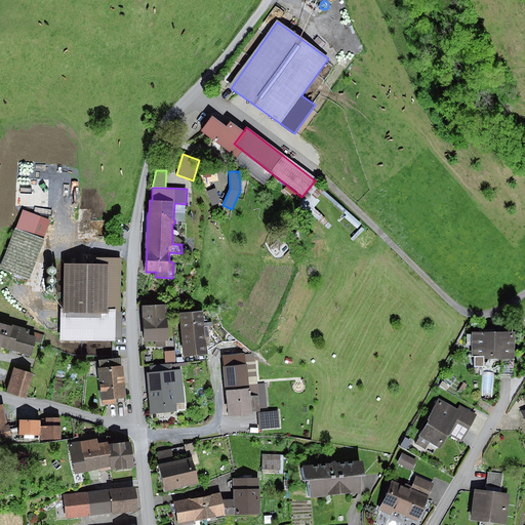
[(215,189),(206,192),(211,206),(220,203),(215,189)]
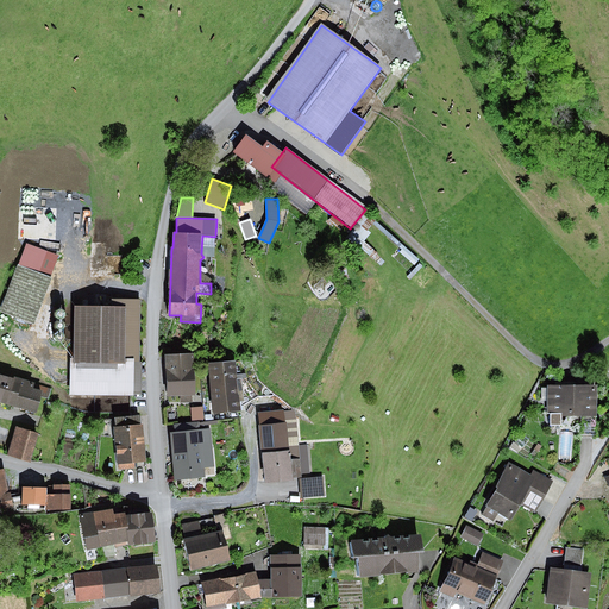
[(350,237),(364,245),(372,231),(358,223),(350,237)]
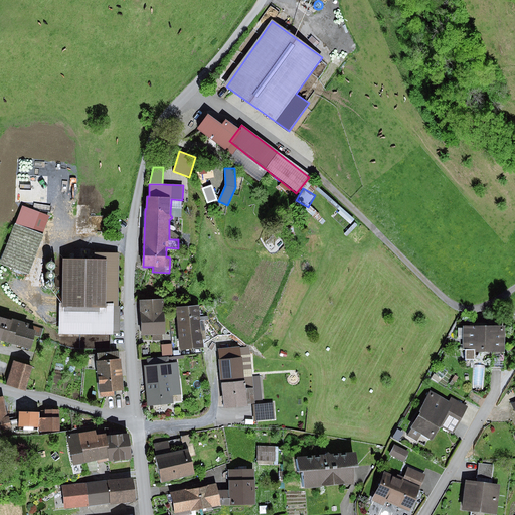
[(182,217),(182,200),(171,199),(170,214),(172,217),(182,217)]
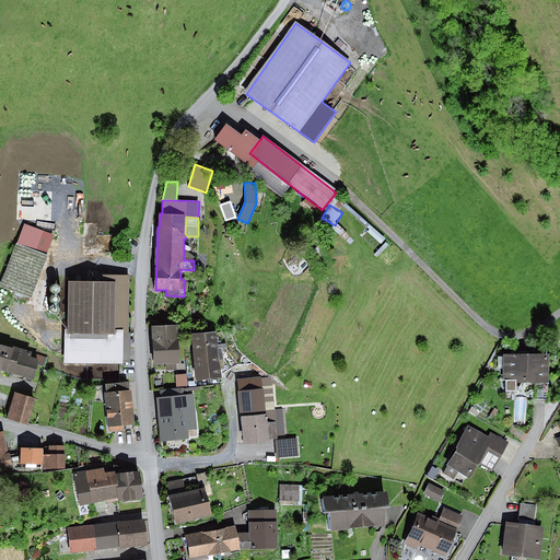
[(56,234),(25,222),(1,284),(32,295),(56,234)]
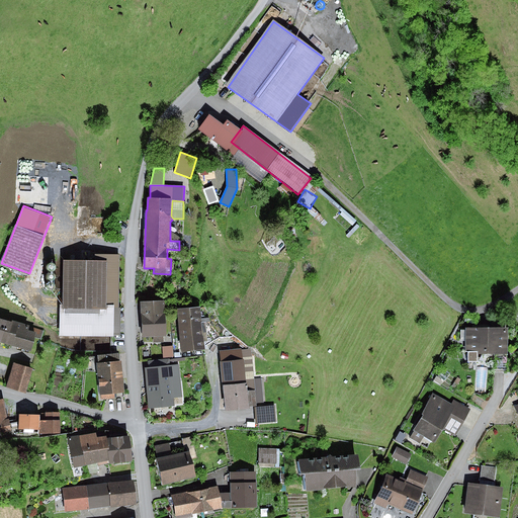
[(172,239),(182,239),(182,226),(172,226),(172,239)]
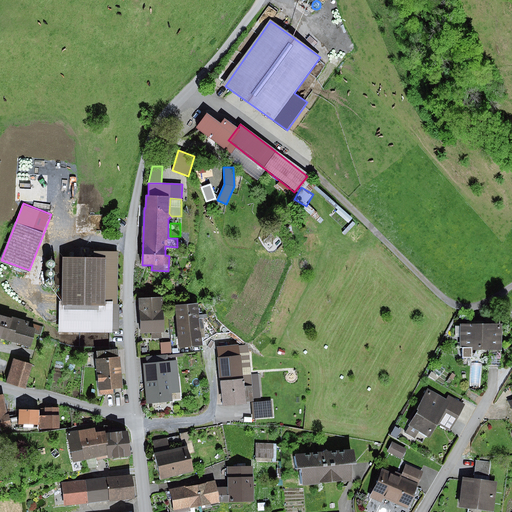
[(93,258),(61,257),(60,330),(113,331),(114,305),(118,305),(118,251),(93,251),(93,258)]
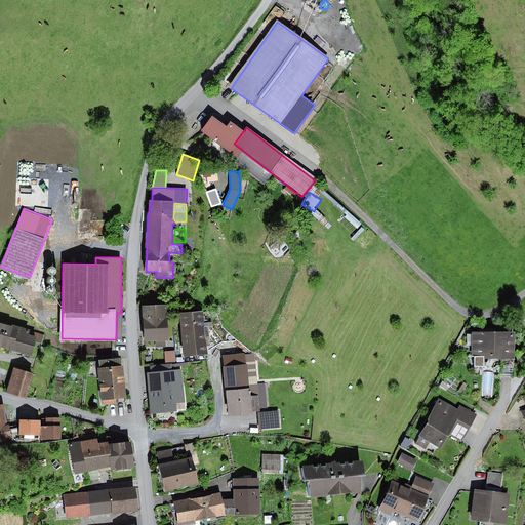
[(49,274),(50,275),(51,275),(52,276),(54,275),(55,274),(56,273),(56,272),(56,270),(55,269),(54,268),(53,267),(52,267),(50,267),(49,268),(48,269),(48,270),(48,272),(48,273),(49,274)]
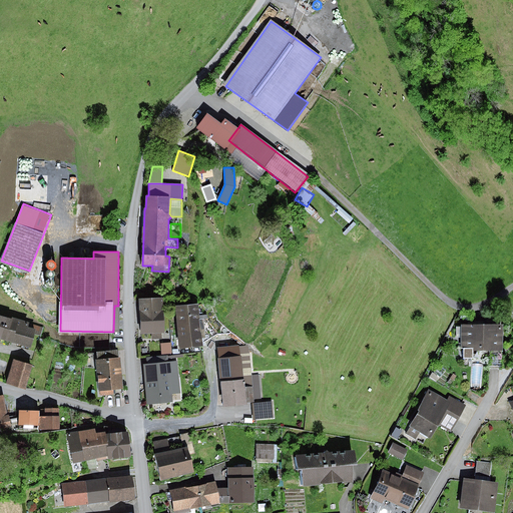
[(48,278),(49,279),(50,279),(51,279),(53,279),(54,278),(55,277),(55,276),(55,274),(54,273),(53,272),(52,271),(51,271),(49,271),(48,272),(47,273),(47,274),(47,276),(47,277),(48,278)]
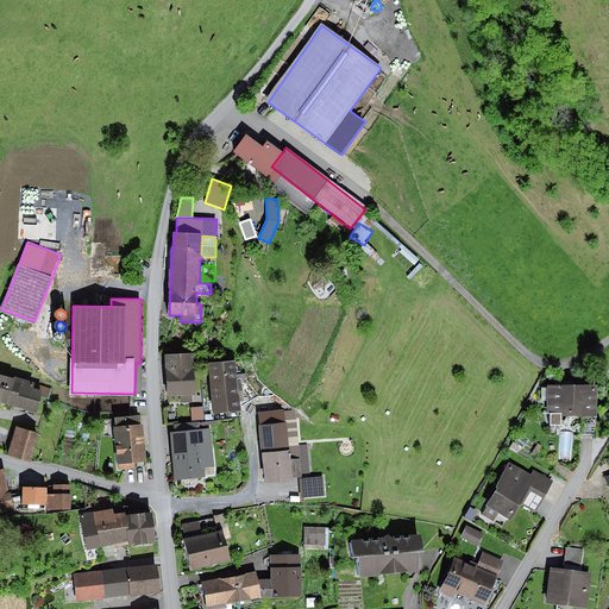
[(57,341),(58,343),(60,343),(61,343),(63,343),(64,341),(66,340),(66,338),(66,337),(64,336),(63,334),(62,333),(61,333),(58,333),(57,334),(56,336),(56,337),(55,338),(56,340),(57,341)]
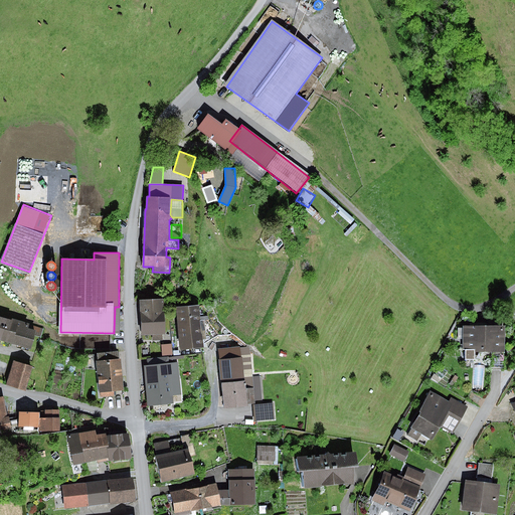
[(163,299),(139,299),(140,335),(163,335),(163,299)]
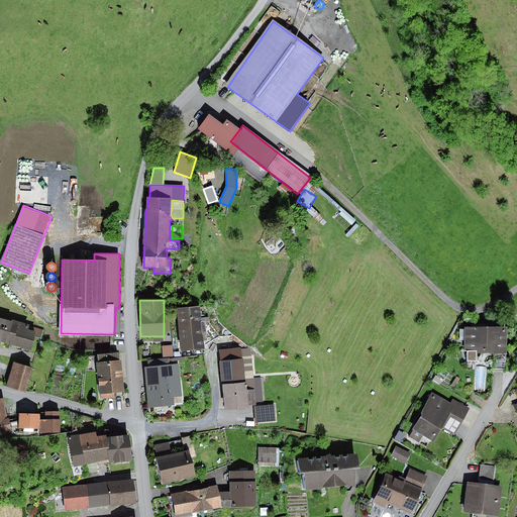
[(201,306),(177,308),(181,351),(205,349),(204,345),(201,306)]
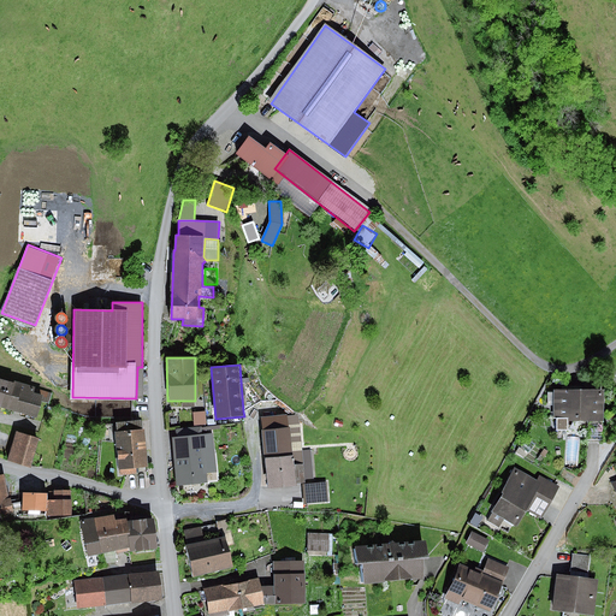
[(253,365),(240,365),(243,412),(262,401),(278,400),(261,385),(253,365)]
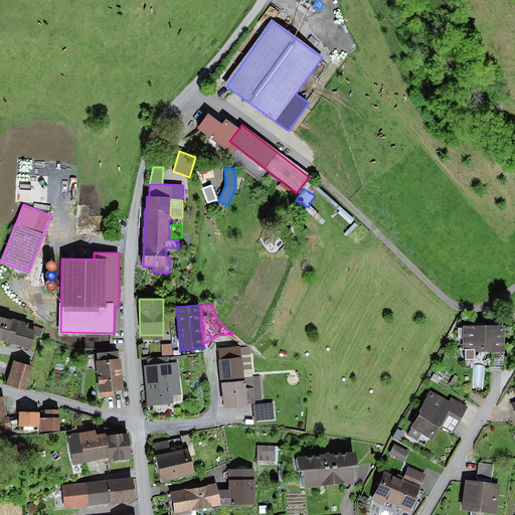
[(43,328),(0,315),(0,341),(31,350),(35,336),(40,337),(43,328)]
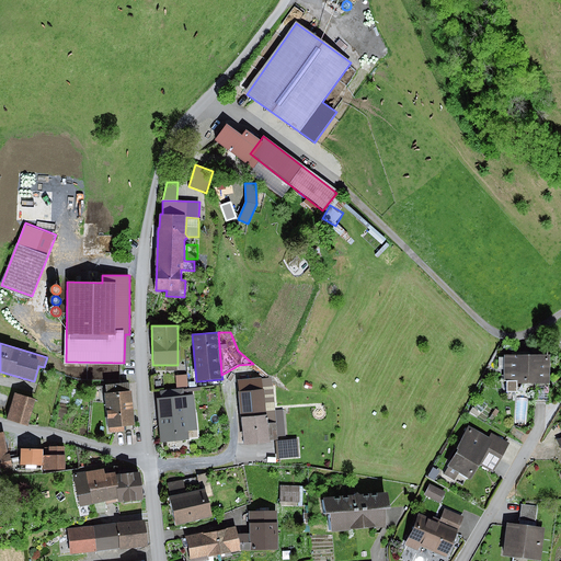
[(549,355),(505,355),(505,380),(506,380),(506,392),(517,392),(517,384),(549,384),(549,355)]
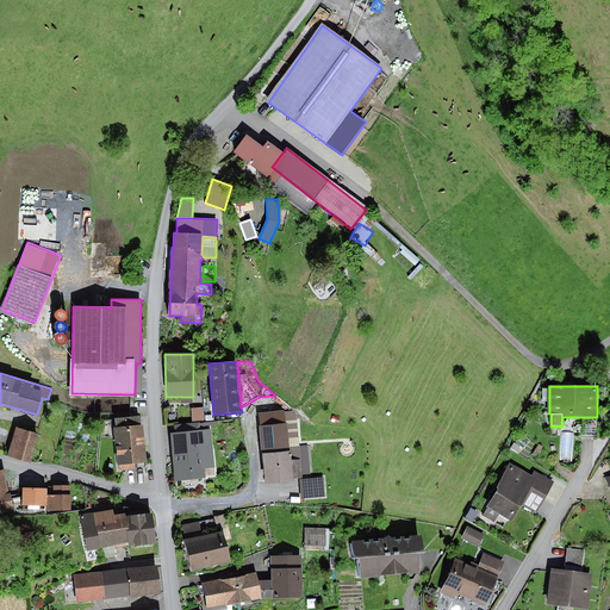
[(204,408),(192,408),(192,422),(204,421),(204,408)]
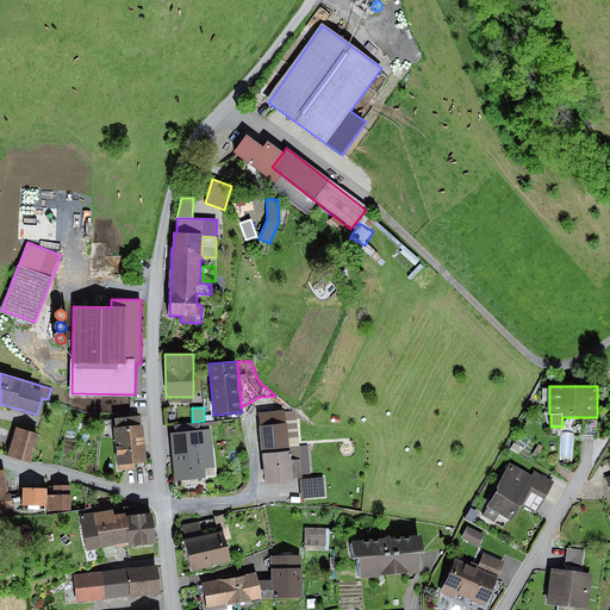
[(285,411),(259,414),(266,483),(303,479),(303,474),(309,473),(306,447),(299,447),(288,448),(285,412),(285,411)]
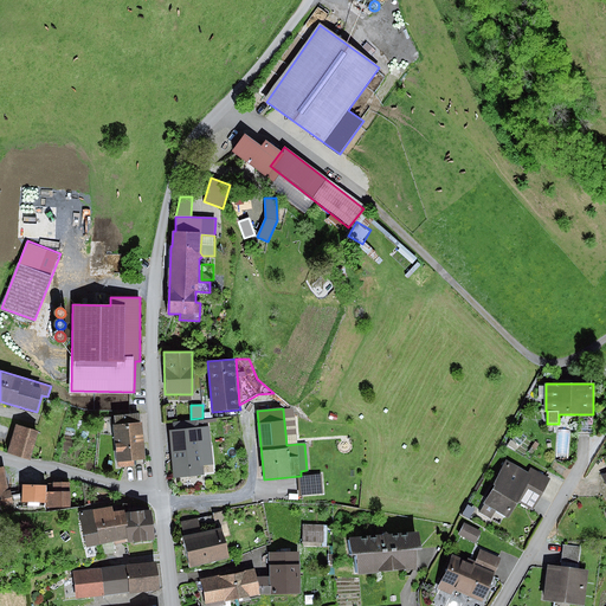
[(294,408),(283,410),(287,445),(297,444),(294,408)]
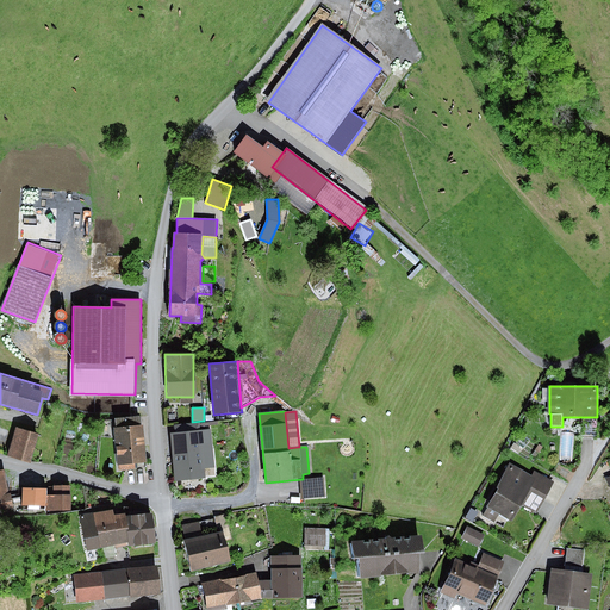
[(116,428),(113,428),(118,472),(135,470),(135,464),(147,462),(143,425),(141,425),(139,416),(114,418),(116,428)]
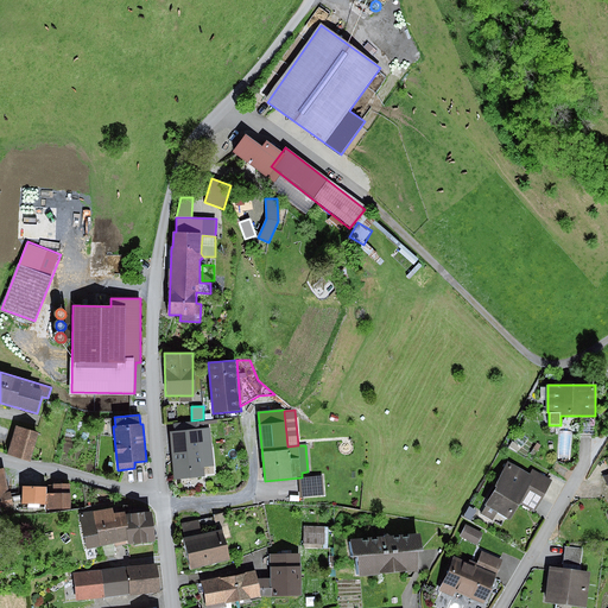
[(173,424),(175,431),(200,429),(198,422),(173,424)]
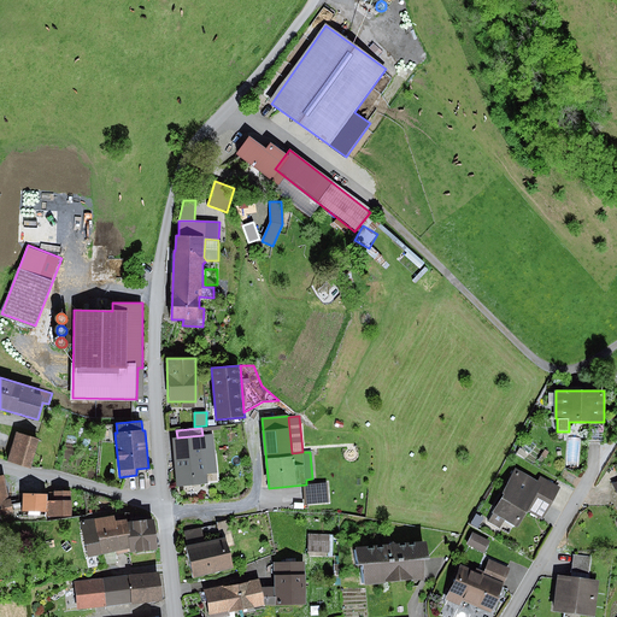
[(39,440),(16,433),(7,459),(30,466),(39,440)]
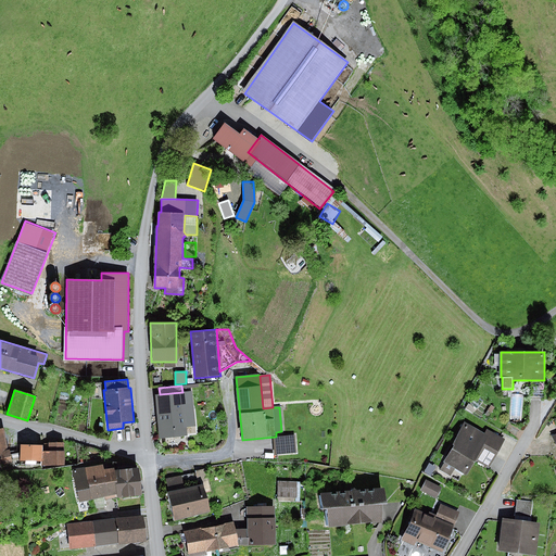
[(160,394),(155,394),(159,439),(187,436),(186,427),(196,427),(192,391),(182,392),(160,394)]
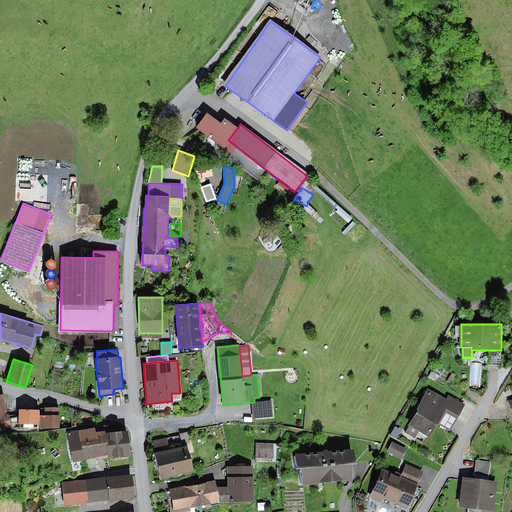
[(418,411),(409,426),(409,427),(405,433),(414,438),(418,431),(429,438),(439,422),(449,429),(463,406),(449,397),(447,400),(429,389),(416,410),(418,411)]
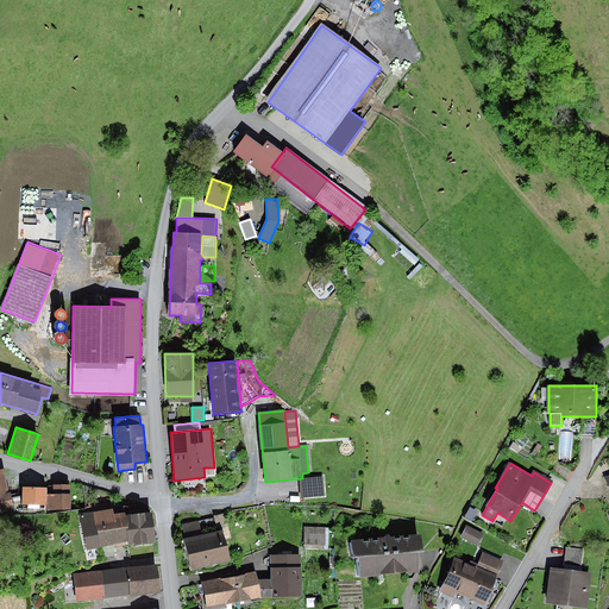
[(2,470),(0,470),(0,510),(13,508),(13,506),(22,503),(23,495),(11,497),(11,491),(7,493),(2,470)]
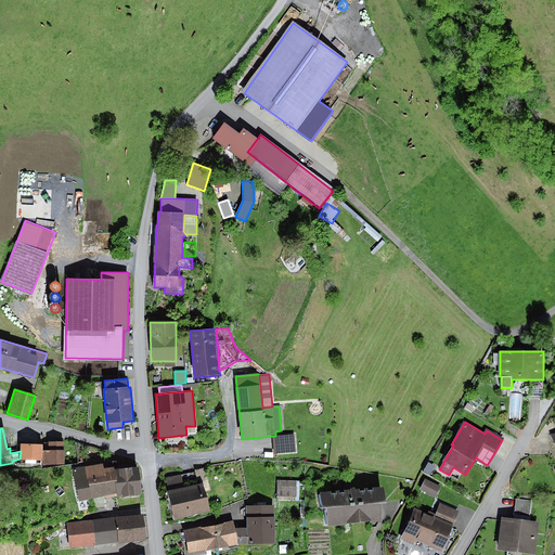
[(294,435),(272,437),(273,454),(295,452),(294,435)]
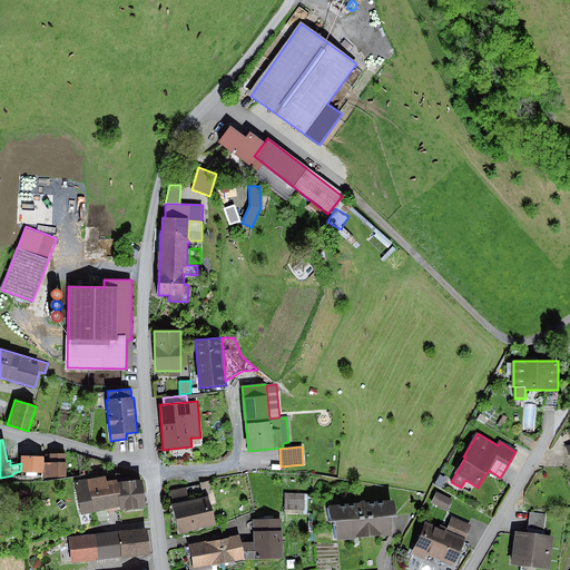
[(50,463),(42,463),(42,473),(42,477),(66,477),(66,452),(50,453),(50,463)]
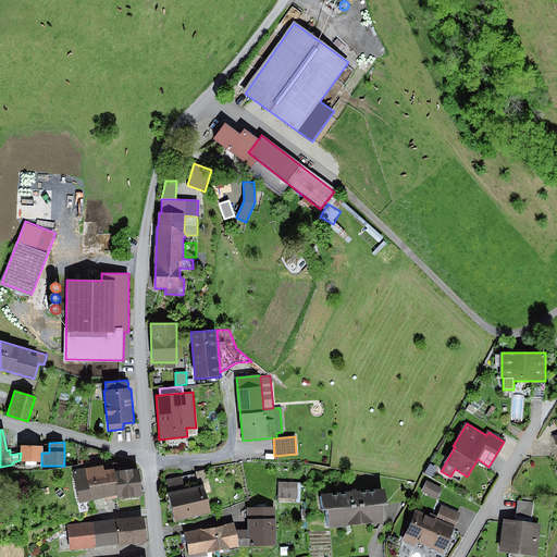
[(21,445),(21,453),(20,460),(20,462),(41,462),(41,453),(42,446),(21,445)]
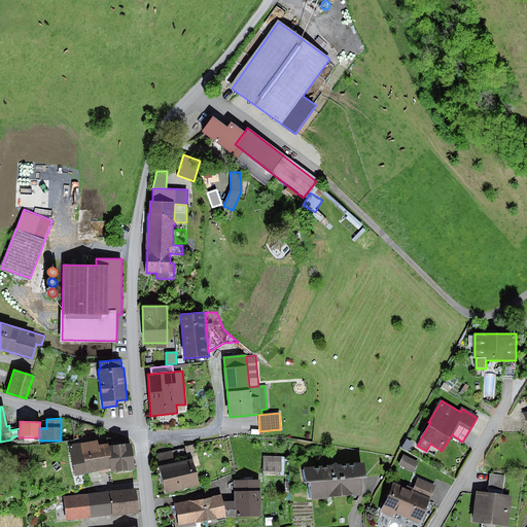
[(129,441),(108,438),(108,444),(111,468),(112,471),(135,469),(132,444),(130,444),(129,441)]
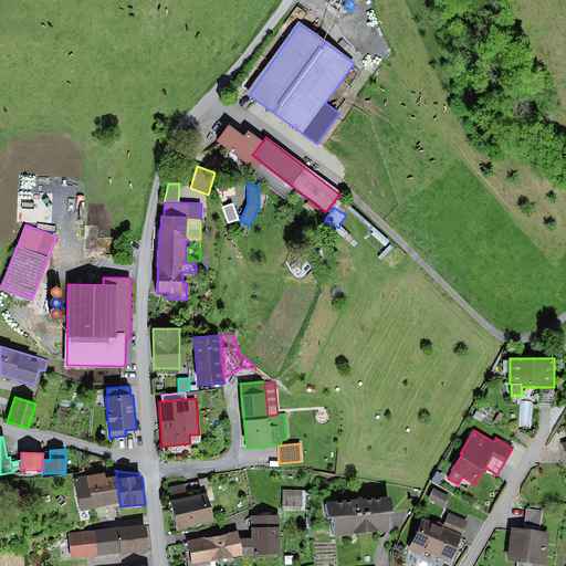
[(431,481),(439,484),(443,475),(437,472),(431,481)]
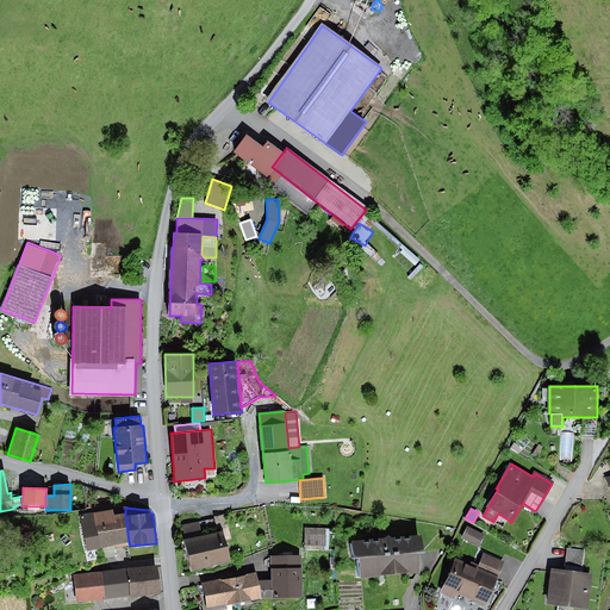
[(93,514),(79,515),(88,552),(129,542),(125,514),(113,515),(113,510),(93,514)]
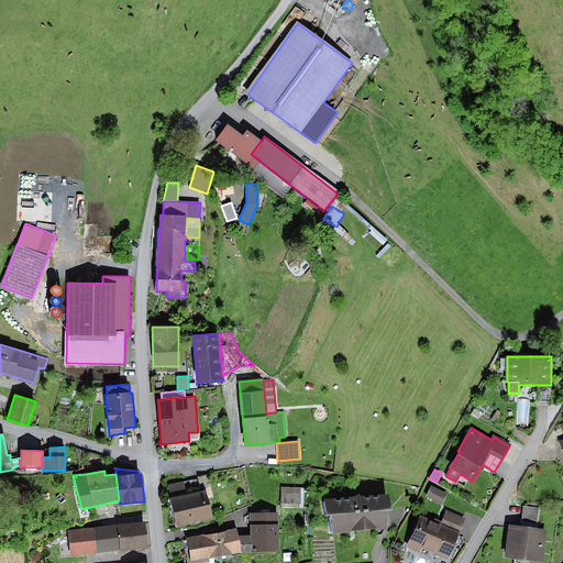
[(209,474),(198,477),(201,488),(211,485),(209,474)]
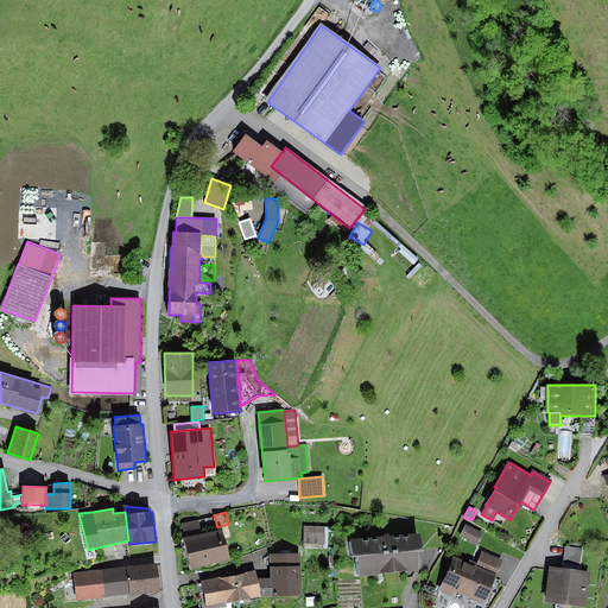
[(185,538),(202,534),(198,519),(182,524),(185,538)]
